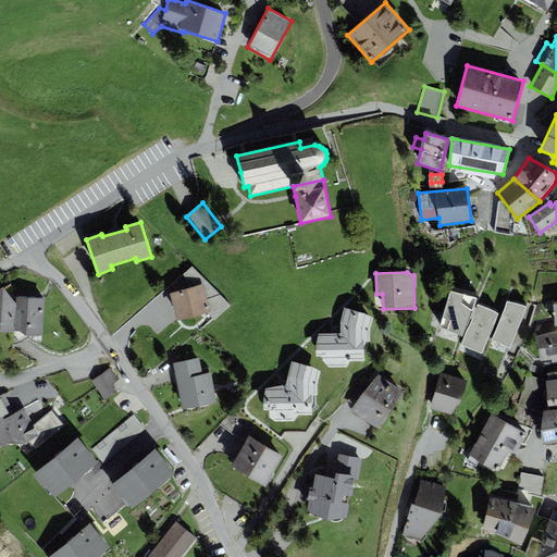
[(203,284),(170,293),(177,320),(210,312),(203,284)]
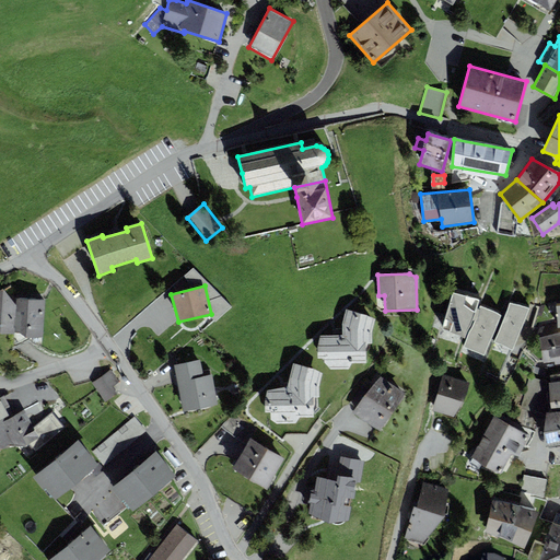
[(14,335),(14,333),(15,304),(2,289),(0,290),(0,334),(14,335)]
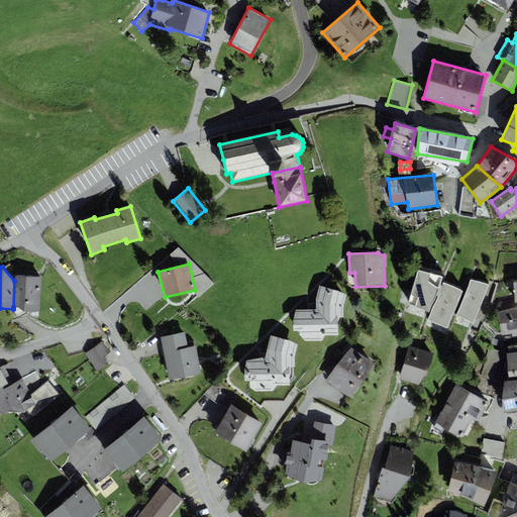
[(442,278),(418,271),(409,304),(429,312),(442,278)]
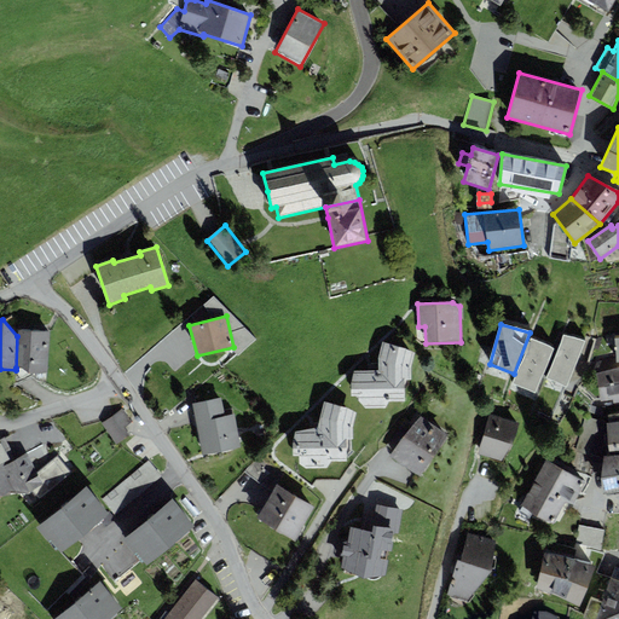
[(18,330),(17,336),(16,368),(22,368),(29,374),(47,372),(51,331),(18,330)]
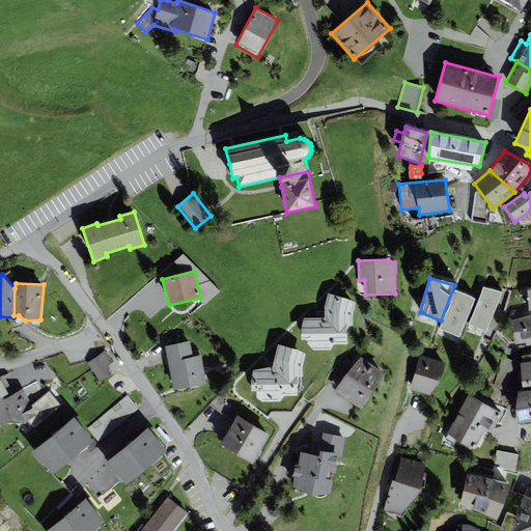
[(502,294),(483,287),(469,325),(486,333),(502,294)]
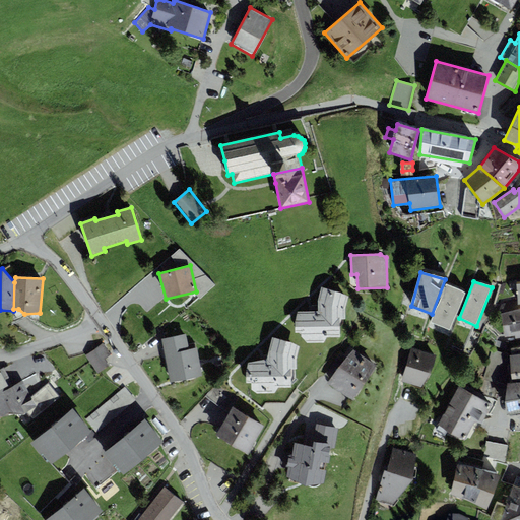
[(466,294),(446,284),(431,322),(450,330),(466,294)]
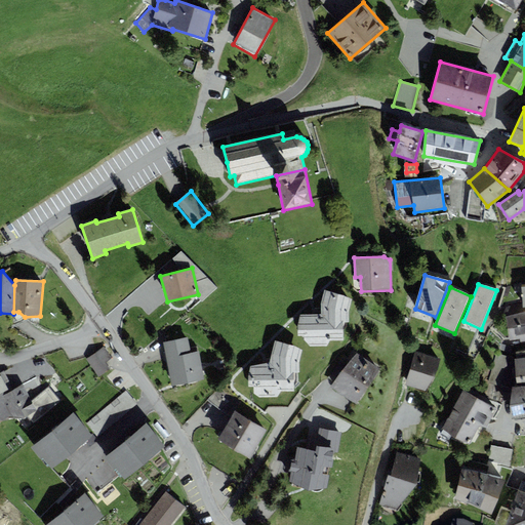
[(352,299),(324,290),(321,304),(321,314),(300,315),(298,324),(297,336),(303,337),(311,347),(327,347),(330,340),(344,340),(344,323),(349,323),(349,312),(352,299)]
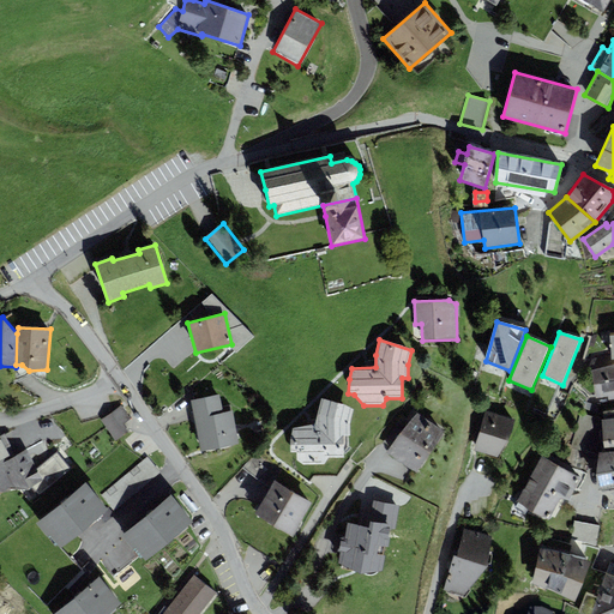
[(607,402),(613,399),(613,365),(591,371),(597,399),(606,397),(607,402)]
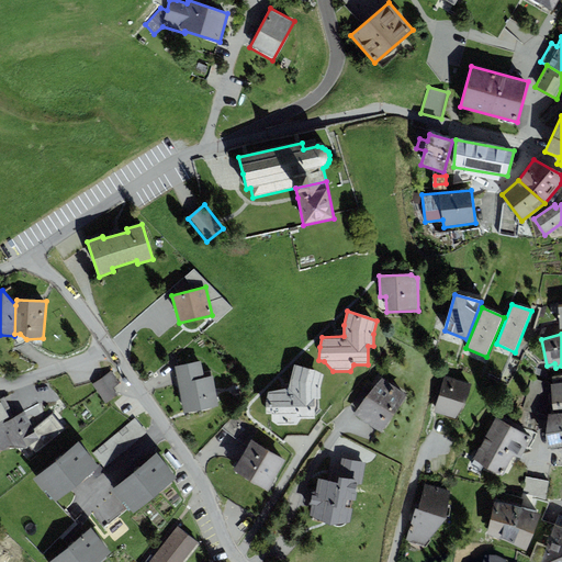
[(213,377),(204,378),(201,361),(175,367),(184,413),(218,406),(213,377)]
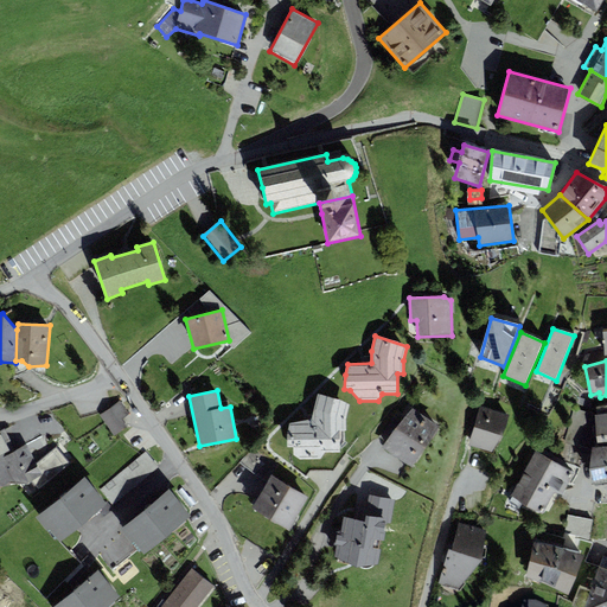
[(340,400),(318,394),(312,420),(291,423),(287,435),(287,448),(293,448),(293,455),(300,460),(320,459),(325,453),(340,453),(340,432),(346,430),(346,419),(350,406),(340,400)]
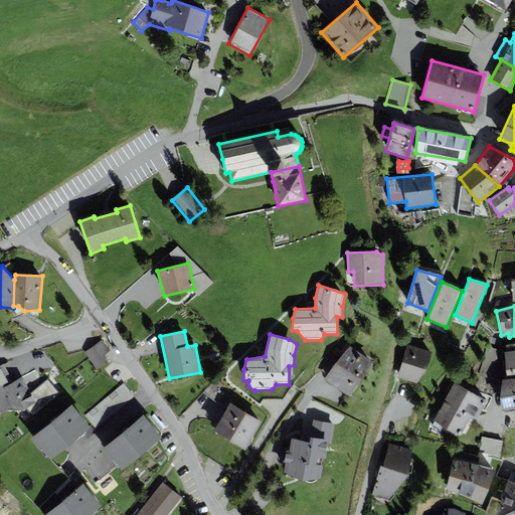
[(103,340),(84,352),(97,369),(108,362),(104,356),(111,351),(103,340)]
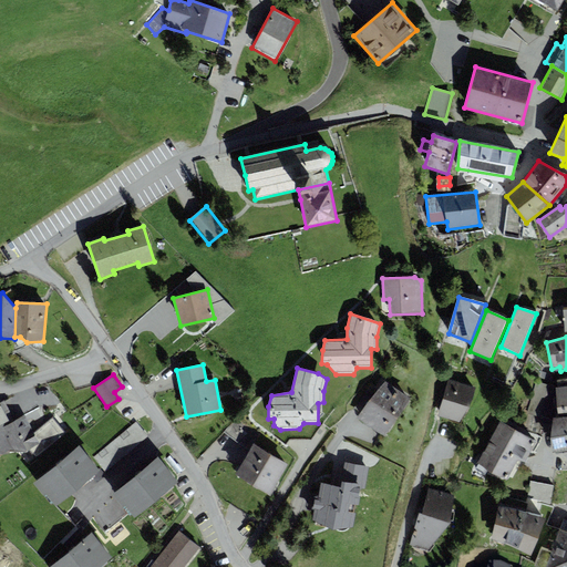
[(437,416),(460,422),(470,408),(476,388),(447,380),(437,416)]
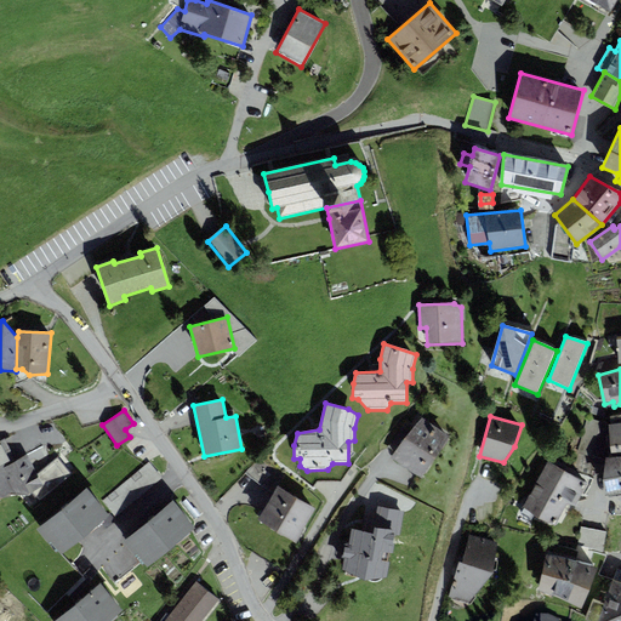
[(421,478),(450,437),(421,417),(393,457),(421,478)]
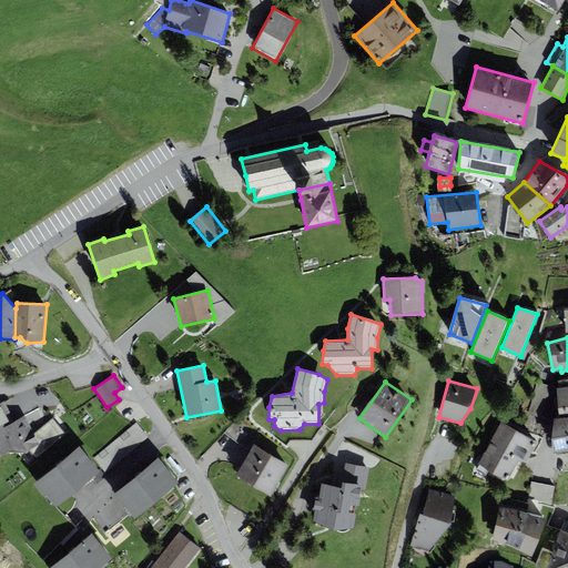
[(556,388),(533,383),(525,415),(548,421),(556,388)]
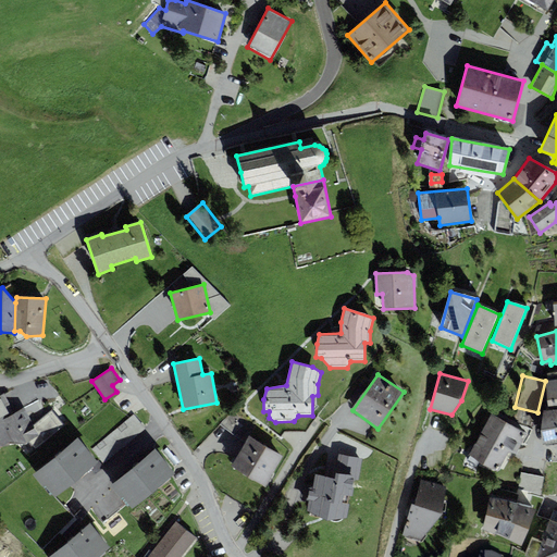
[(548,408),(556,407),(556,380),(546,382),(548,408)]
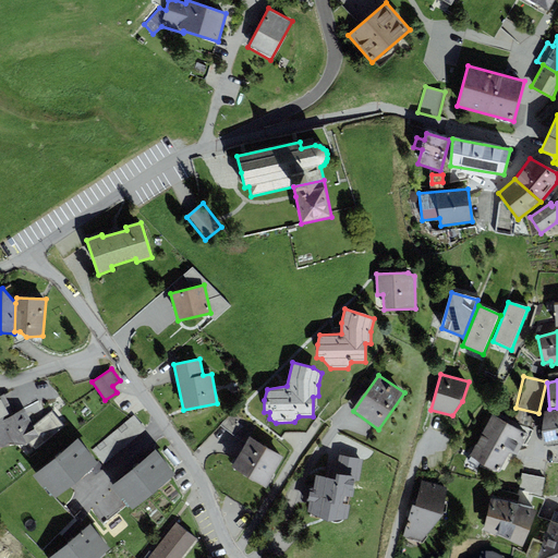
[(0,426),(0,422),(15,414),(3,395),(0,396),(0,448),(9,444),(0,426)]
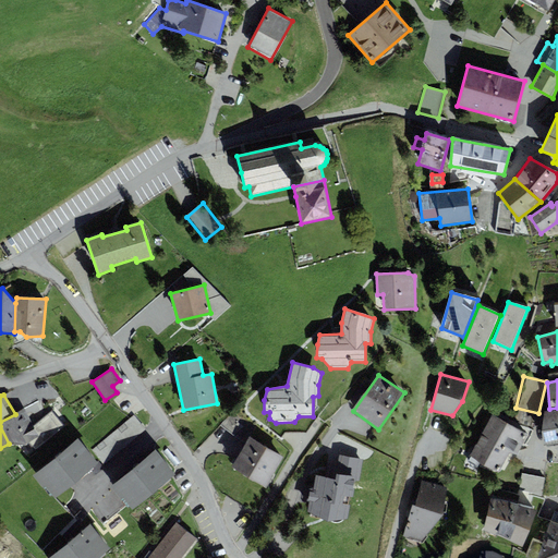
[(0,422),(0,426),(9,444),(26,445),(29,443),(39,437),(34,426),(24,409),(15,414),(0,422)]
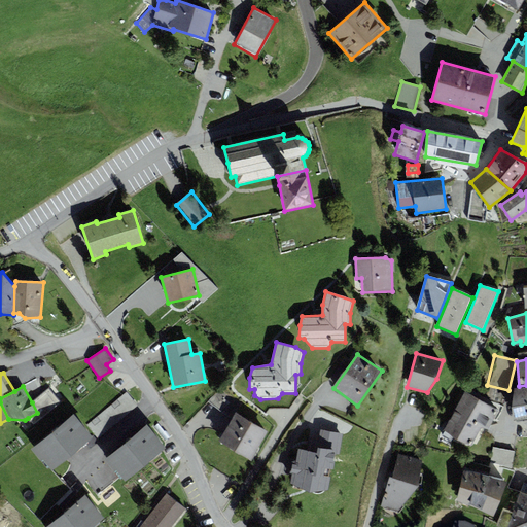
[(526,387),(514,389),(512,408),(514,421),(526,419),(526,387)]
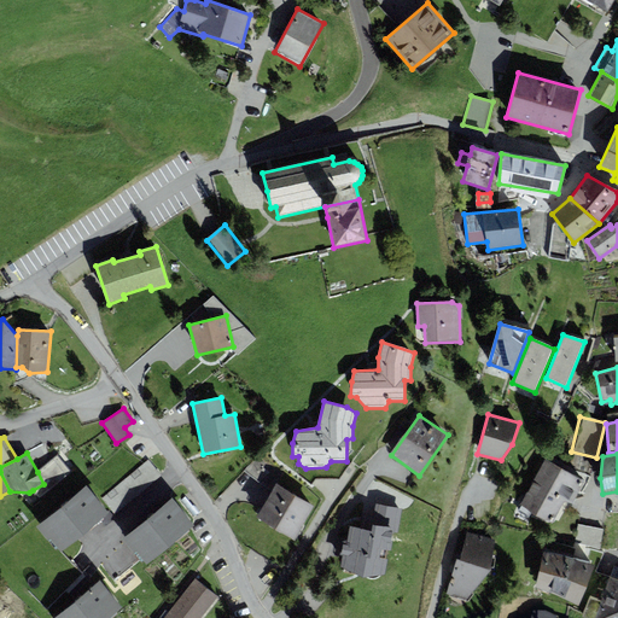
[(71,472),(57,455),(38,472),(44,484),(33,490),(40,499),(71,472)]
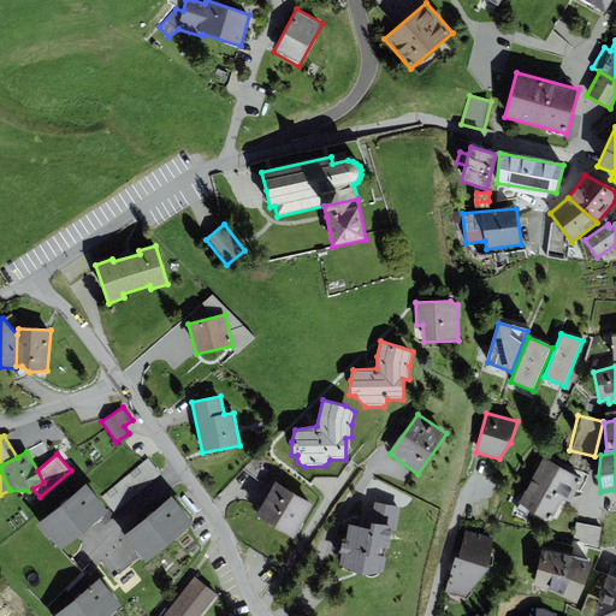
[(148,458),(102,497),(114,513),(160,474),(148,458)]
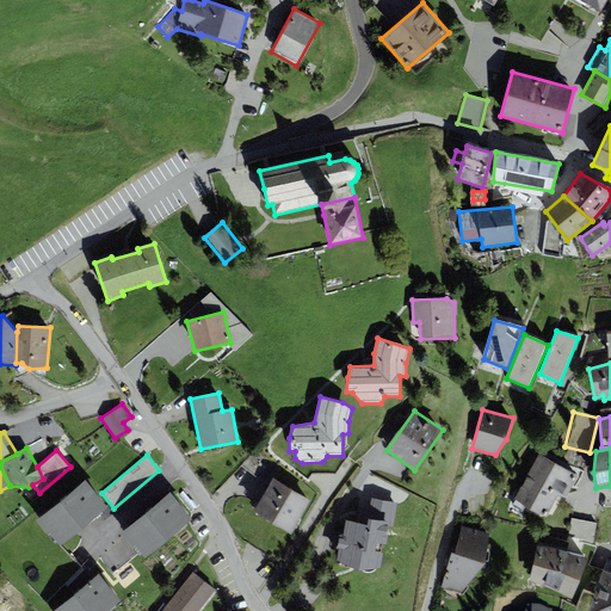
[(538,455),(514,500),(547,517),(559,495),(566,499),(578,476),(538,455)]
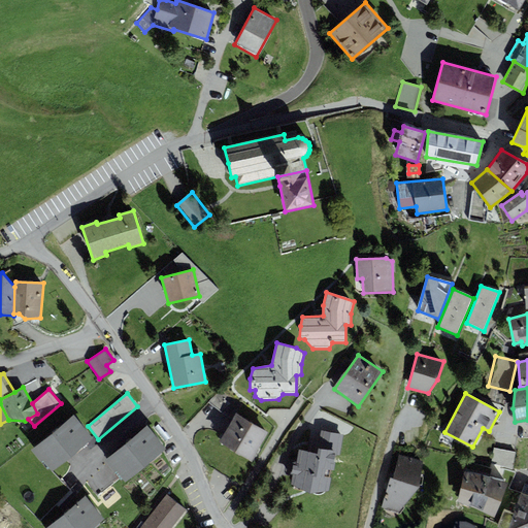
[(252,461),(269,433),(236,414),(219,441),(252,461)]
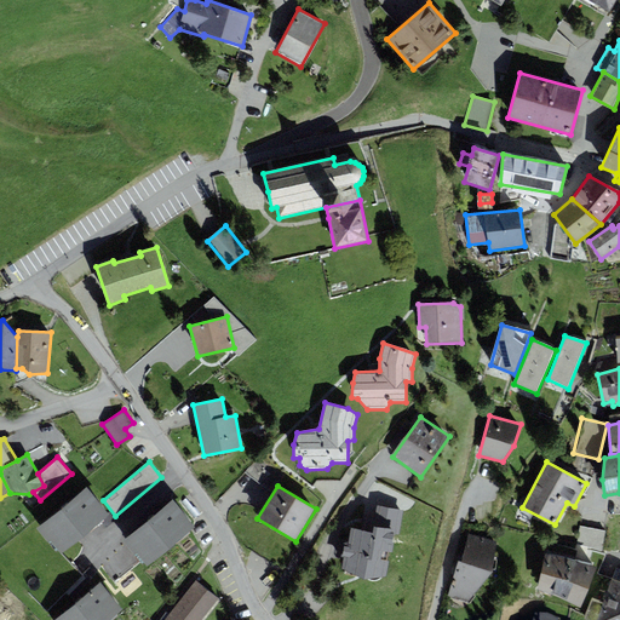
[(86,488),(36,528),(49,544),(51,541),(62,555),(109,517),(86,488)]
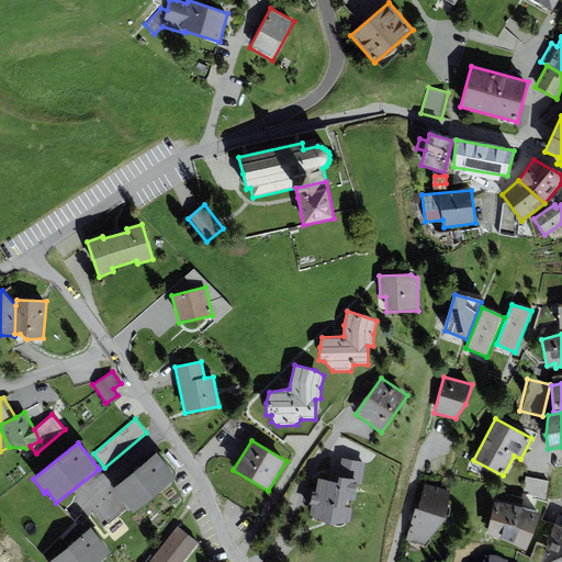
[(156,453),(111,491),(122,504),(124,503),(134,514),(176,478),(156,453)]
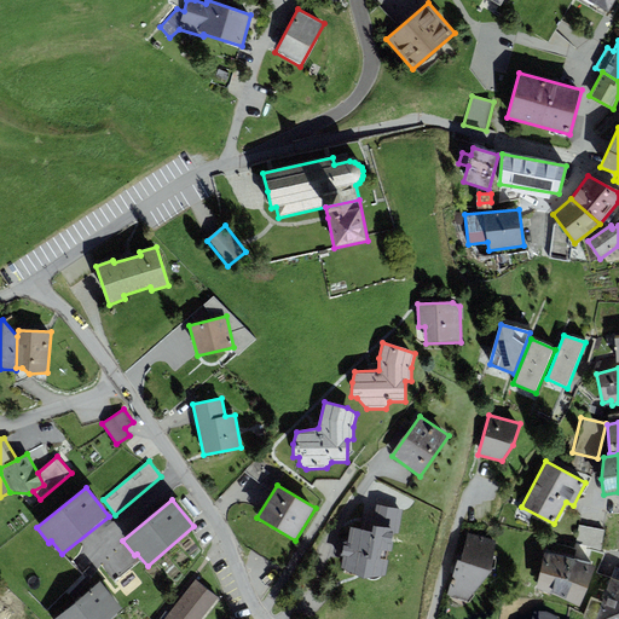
[(403,509),(376,505),(375,518),(363,515),(360,530),(350,527),(347,545),(345,544),(341,570),(363,579),(386,577),(389,551),(391,553),(394,533),(399,534),(403,509)]
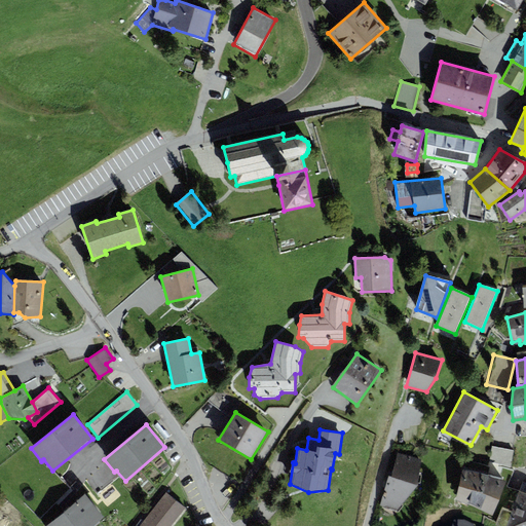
[(514,451),(492,447),(489,463),(511,467),(514,451)]
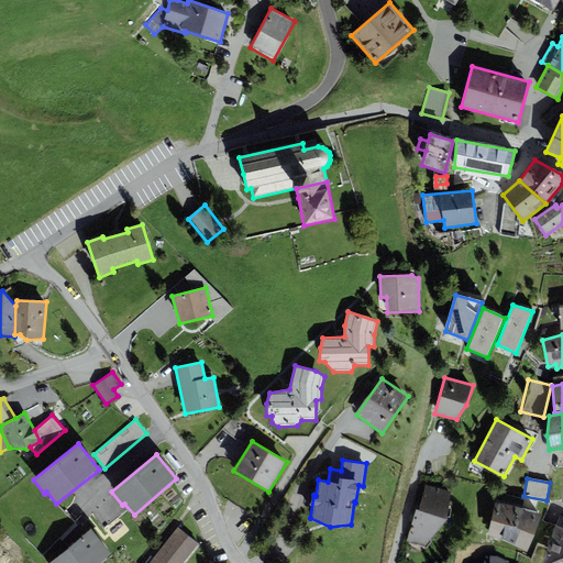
[(416,510),(407,541),(424,547),(448,520),(451,493),(426,484),(419,510),(416,510)]
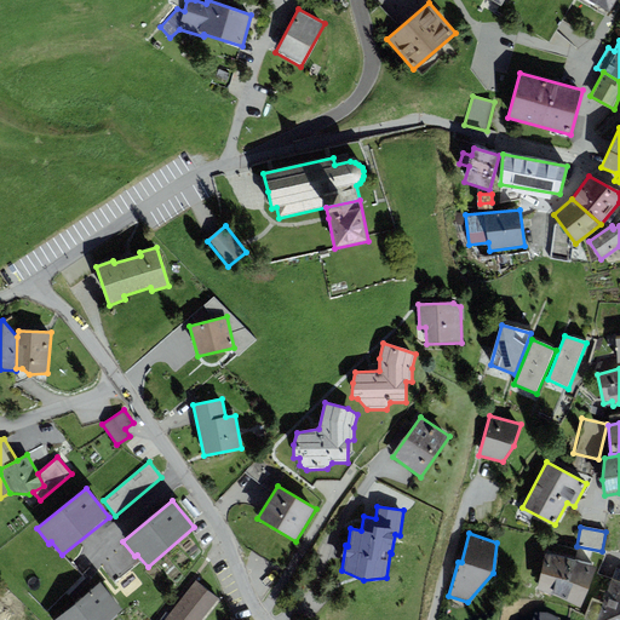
[(556,556),(545,554),(537,590),(560,598),(580,608),(589,590),(596,568),(575,562),(578,551),(558,546),(556,556)]
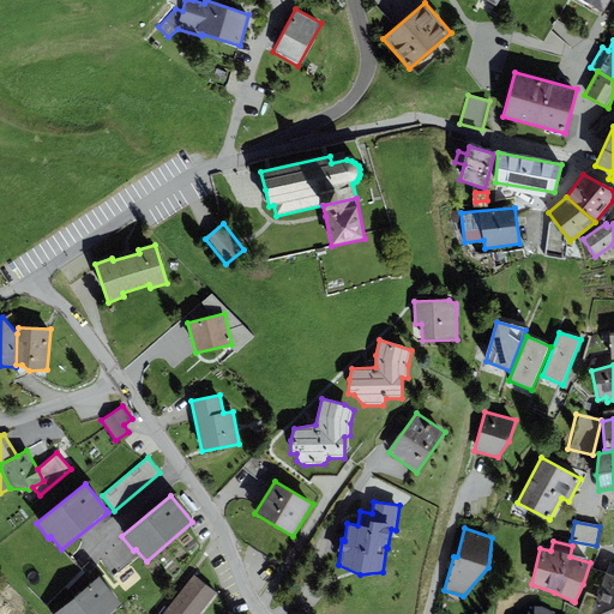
[(613,613),(613,577),(605,575),(597,599),(587,595),(579,613),(578,613),(613,613)]
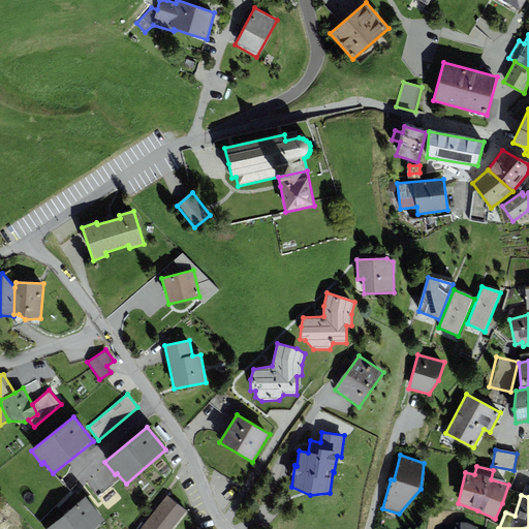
[(167,496),(139,528),(172,528),(187,511),(167,496)]
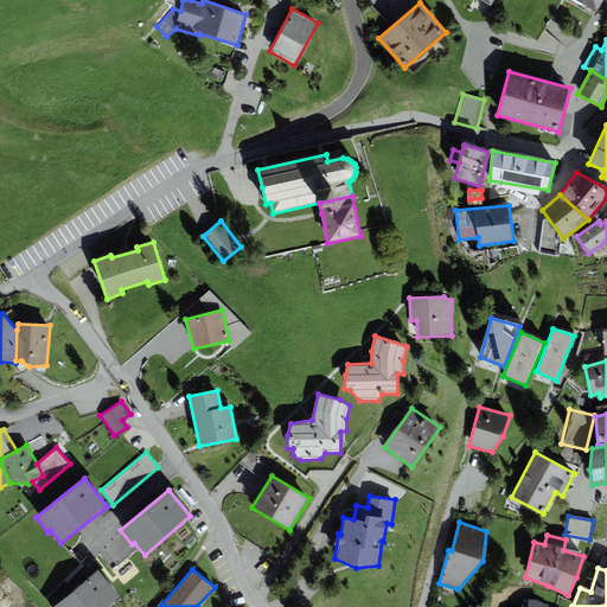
[(97,570),(52,606),(108,606),(120,598),(97,570)]
